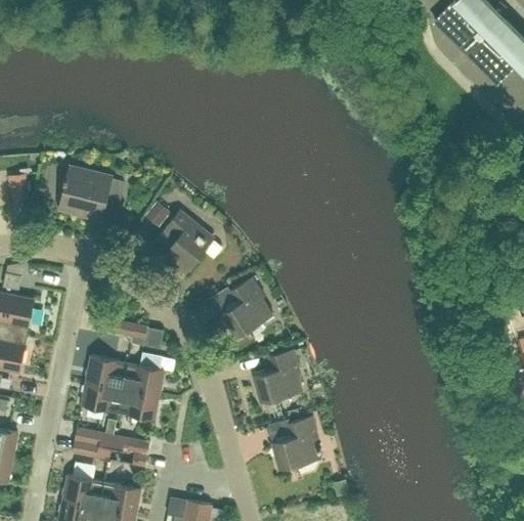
[(491,8),(483,0),(456,0),(434,23),(495,85),(514,67),(517,63),(523,70),(523,41),(503,19),(511,12),(498,1),(491,8)]
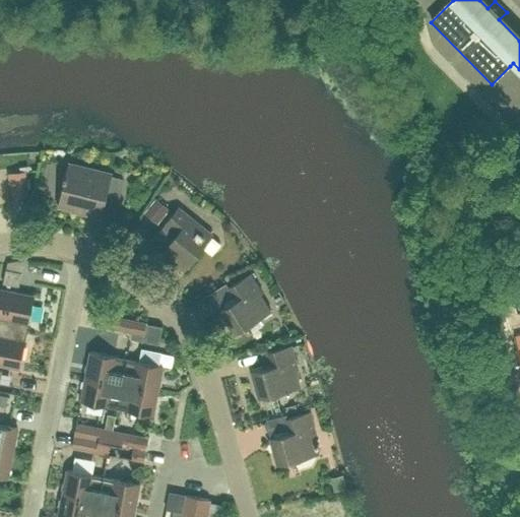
[(110,178),(68,167),(65,178),(64,178),(62,182),(64,182),(58,208),(85,215),(85,214),(92,216),(100,218),(106,195),(119,198),(123,183),(110,180),(110,178)]
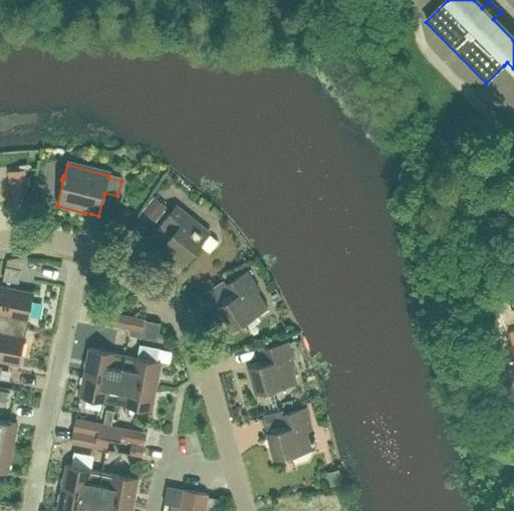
[(29,196),(25,172),(8,175),(11,198),(29,196)]
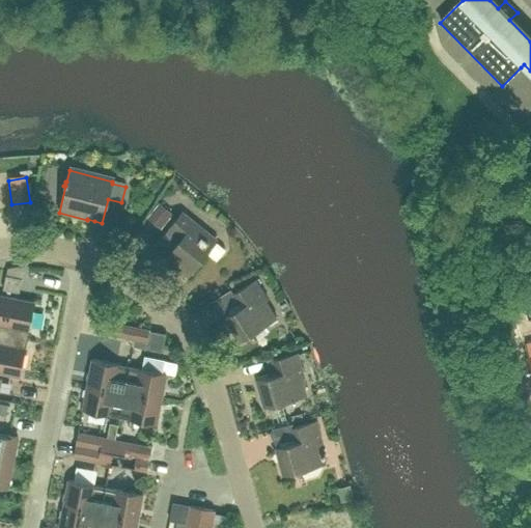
[(173,216),(159,204),(146,220),(161,231),(173,216)]
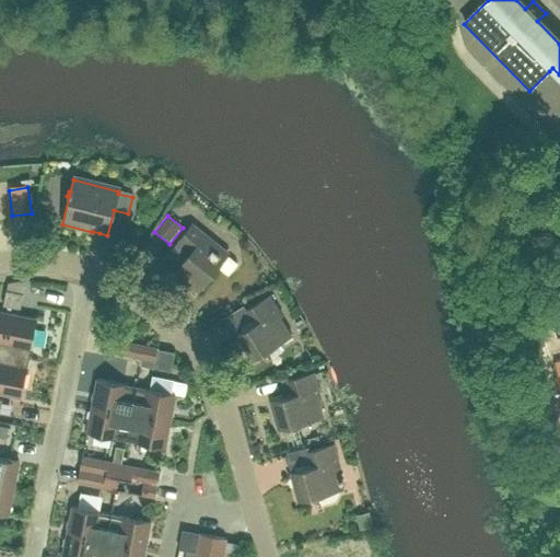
[(226,256),(190,228),(178,242),(178,243),(163,262),(175,273),(174,274),(198,292),(217,268),(228,277),(236,266),(226,257),(226,256)]
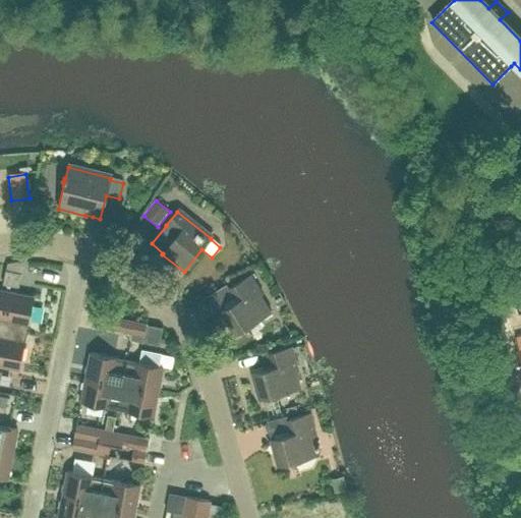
[(30,284),(71,285),(71,270),(31,269),(30,284)]
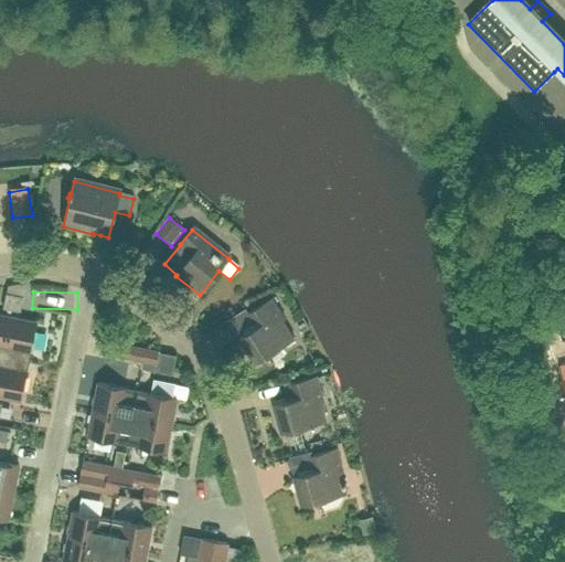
[(22,298),(7,296),(3,311),(20,314),(22,298)]
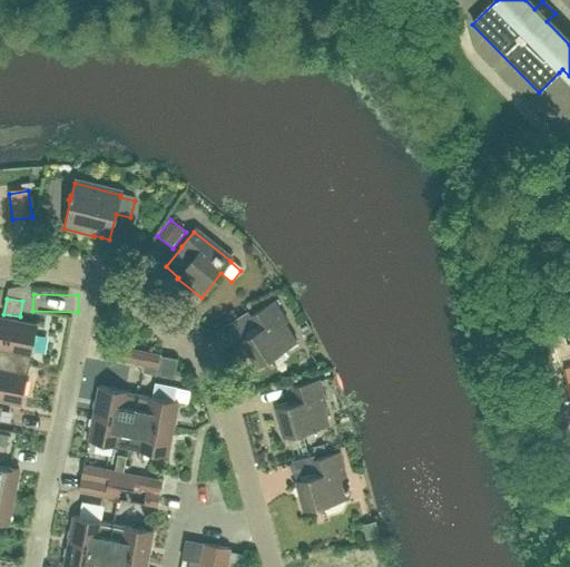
[(286,323),(274,302),(249,318),(258,331),(241,342),(256,369),(296,343),(284,324),(286,323)]
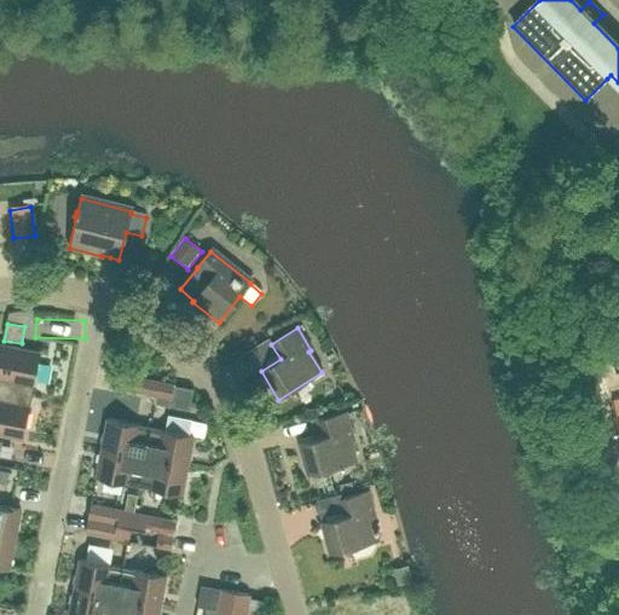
[(0,392),(1,392),(11,349),(0,346),(0,392)]
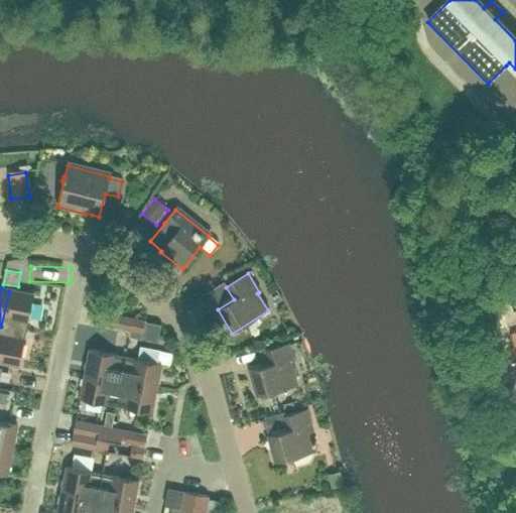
[(9,291),(1,327),(26,332),(33,295),(9,291)]
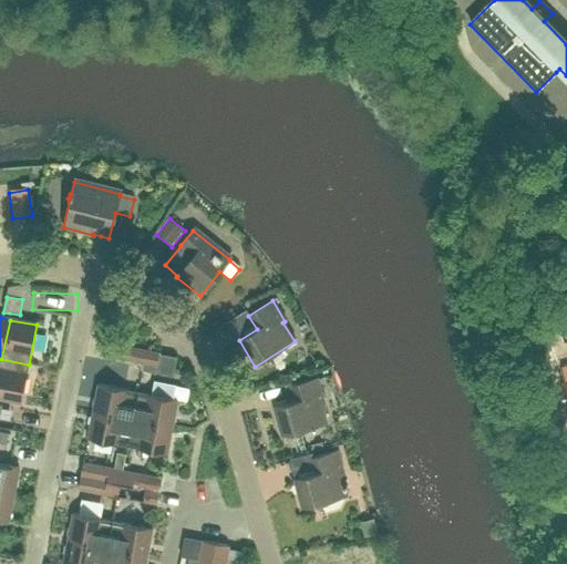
[(104,358),(143,365),(145,350),(106,344),(104,358)]
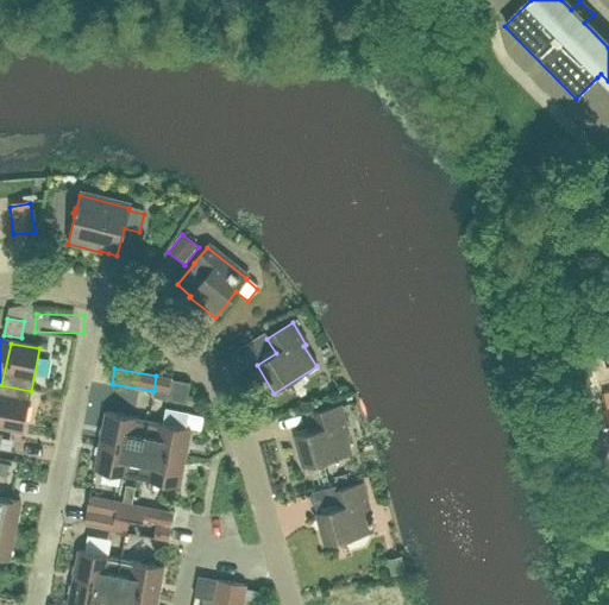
[(171,378),(156,376),(154,391),(155,392),(154,401),(186,405),(188,386),(171,383),(171,378)]
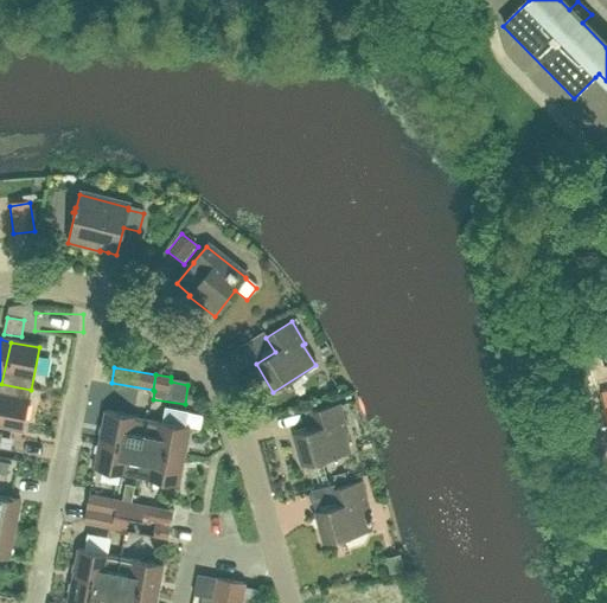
[(31,390),(1,384),(0,392),(0,428),(21,432),(31,390)]
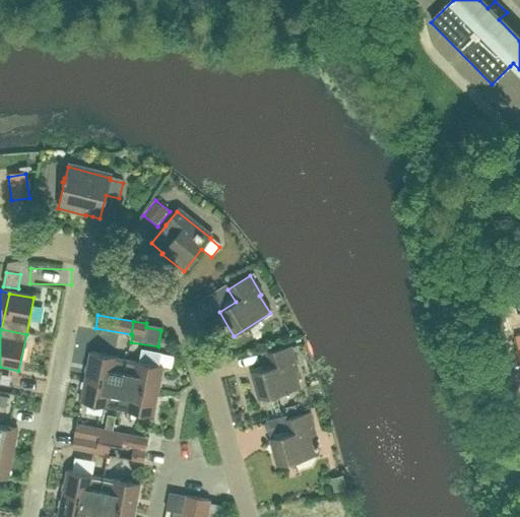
[(297,369),(290,347),(265,353),(269,368),(251,374),(258,400),(300,389),(294,370),(297,369)]
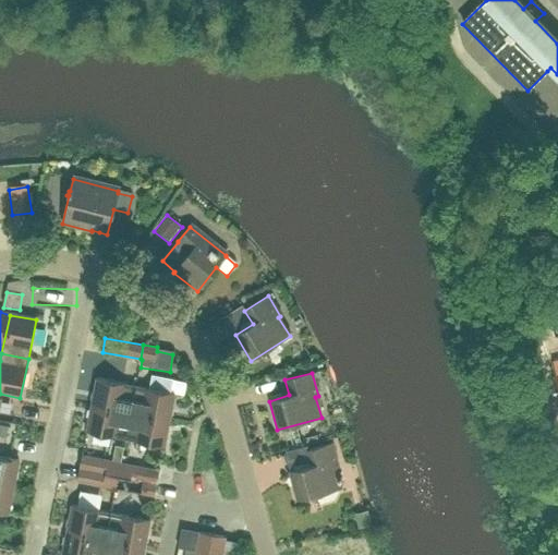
[(135,387),(130,414),(169,422),(174,396),(170,395),(172,382),(150,377),(148,390),(135,387)]
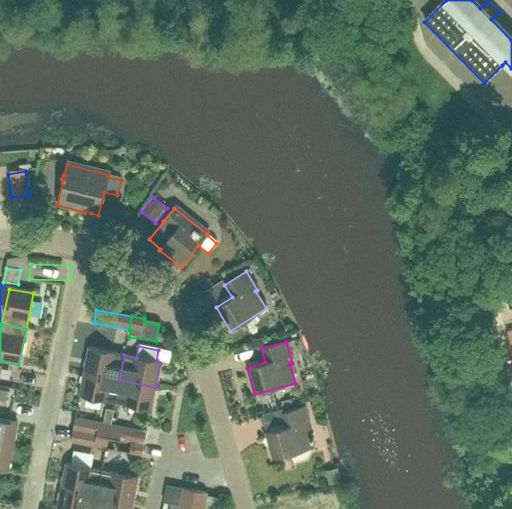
[(83,373),(119,380),(124,355),(88,348),(83,373)]
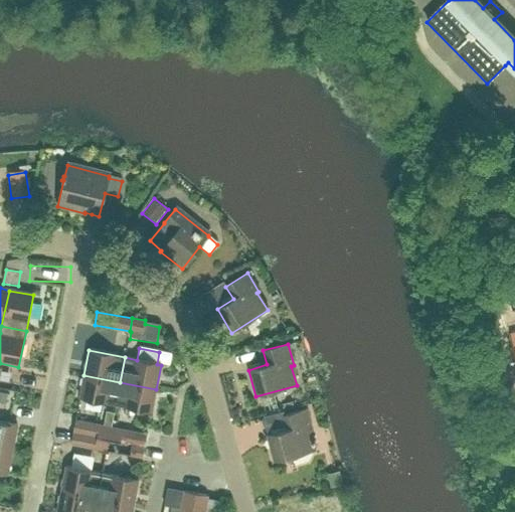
[(115,406),(120,382),(83,375),(78,399),(115,406)]
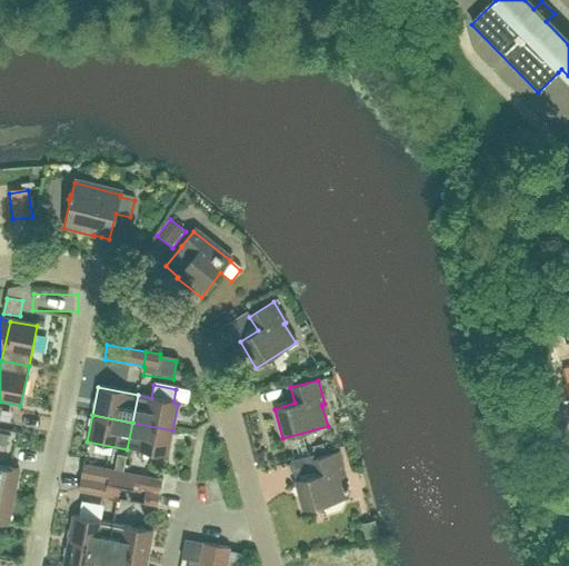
[(172,430),(132,423),(127,449),(167,457),(172,430)]
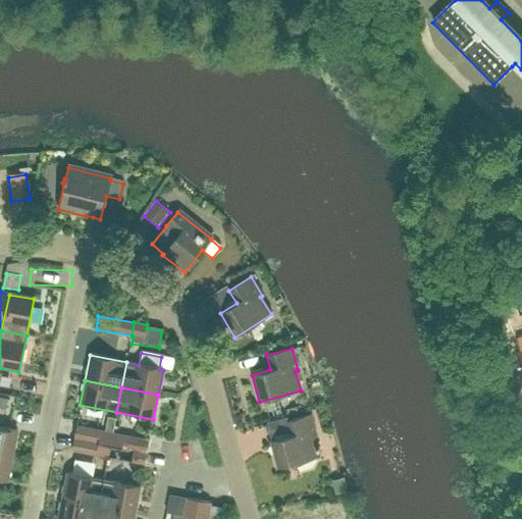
[(316,436),(310,415),(285,422),(284,419),(268,423),(266,428),(269,438),(274,436),(275,440),(270,442),(278,469),(319,457),(317,451),(319,450),(318,447),(316,447),(314,437),(316,436)]
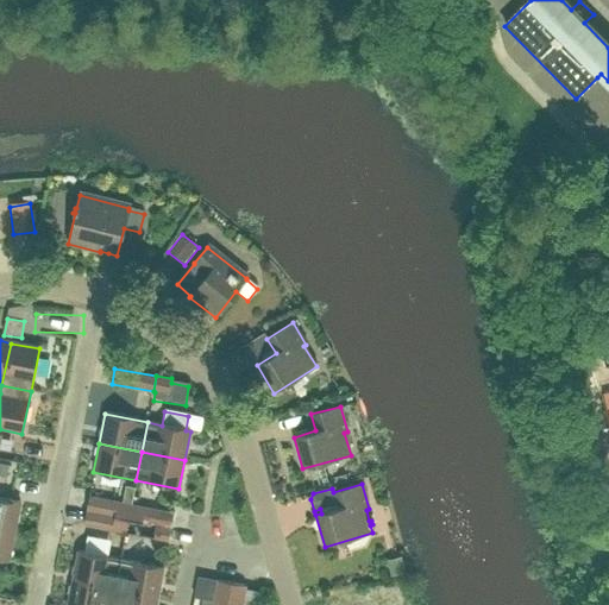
[(86,512),(129,521),(131,505),(89,497),(86,512)]
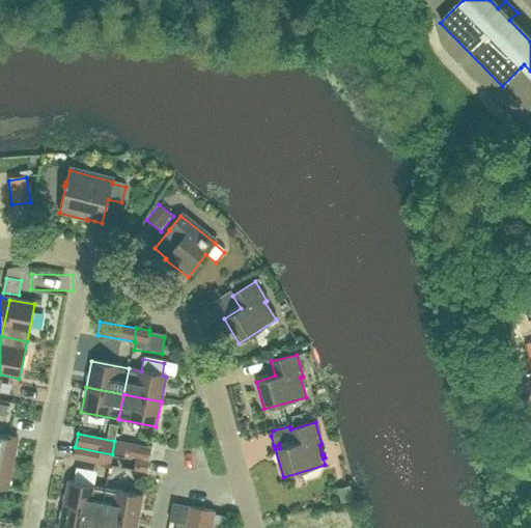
[(0,436),(0,462),(11,465),(17,439),(0,436)]
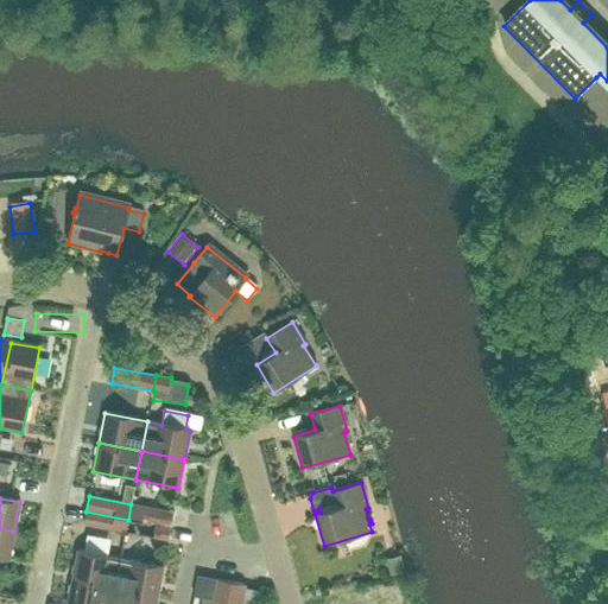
[(125,534),(128,520),(86,512),(83,526),(125,534)]
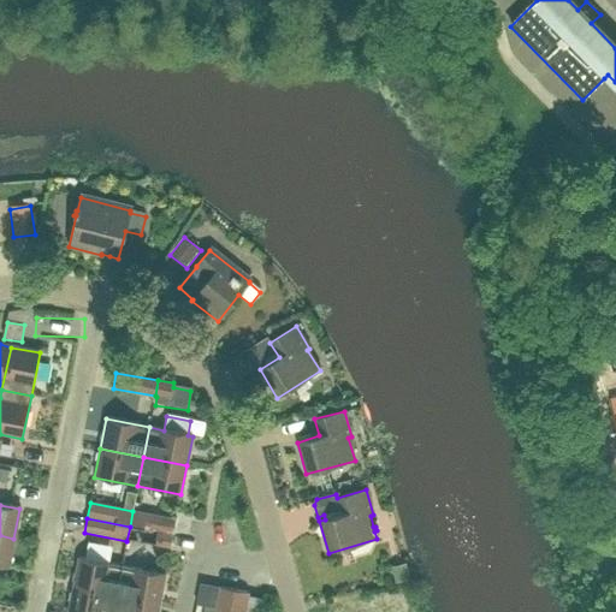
[(13,539),(0,535),(0,565),(9,568),(13,539)]
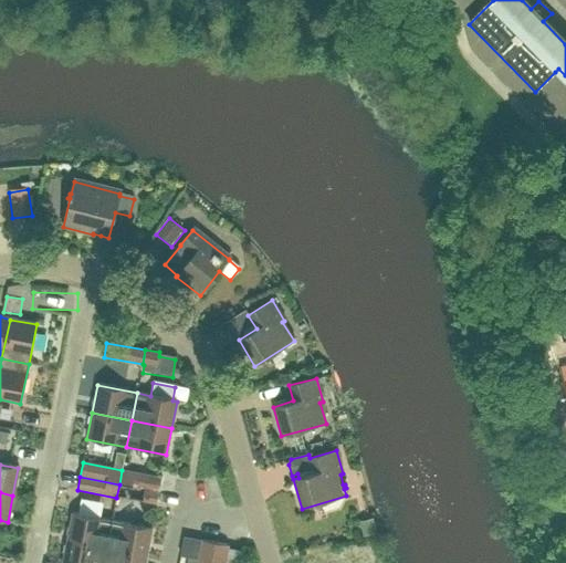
[(66,541),(106,549),(112,522),(72,514),(66,541)]
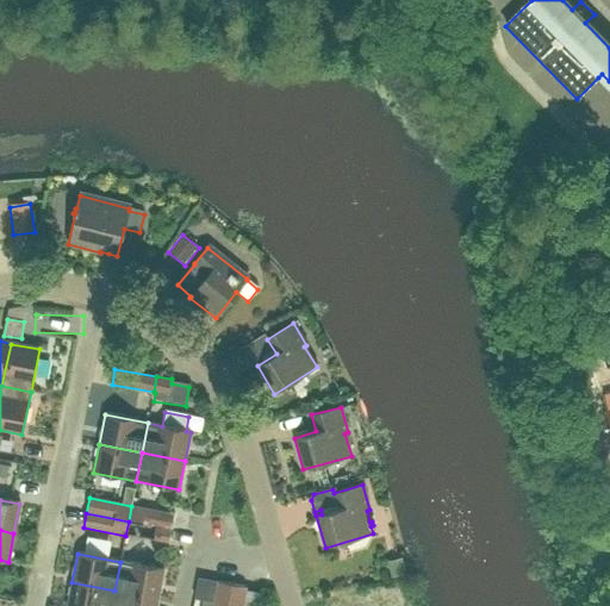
[(120,562),(114,591),(157,599),(163,570),(120,562)]
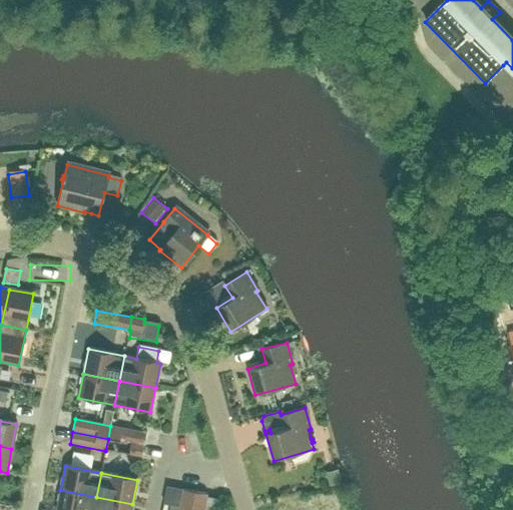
[(180,502),(183,490),(166,487),(163,504),(171,506),(170,509),(191,509),(192,504),(180,502)]
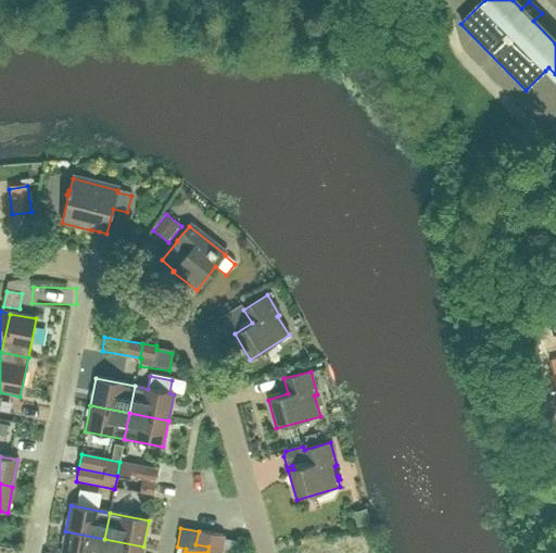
[(101,552),(104,539),(65,531),(61,552),(101,552)]
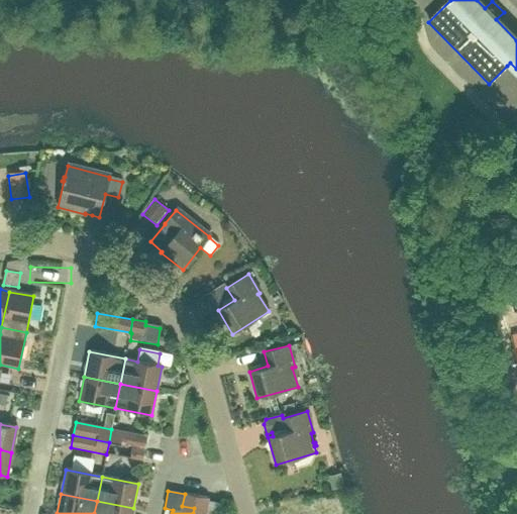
[(206,513),(208,502),(209,498),(185,494),(182,506),(194,508),(193,513),(206,513)]
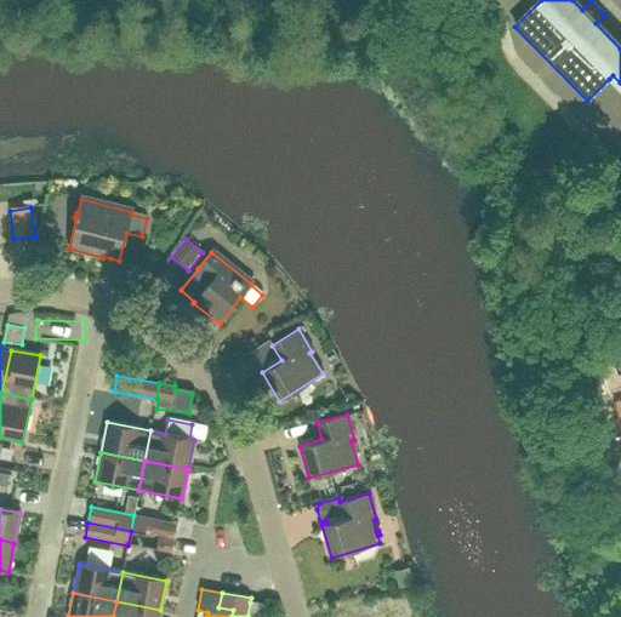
[(159,616),(160,610),(117,601),(113,616),(159,616)]
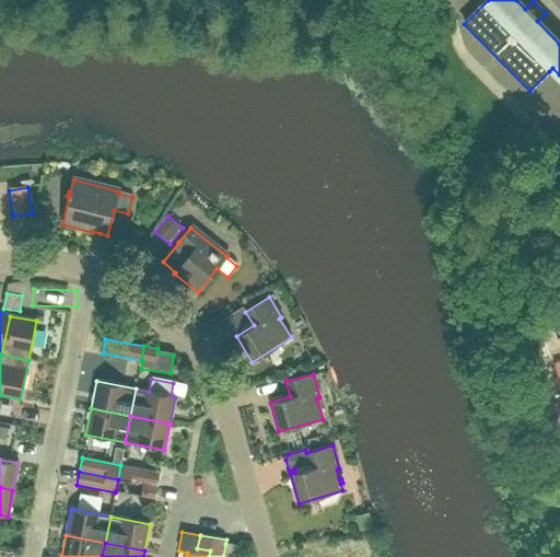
[(370,556),(366,543),(365,544),(353,547),(352,547),(354,556),(370,556)]
